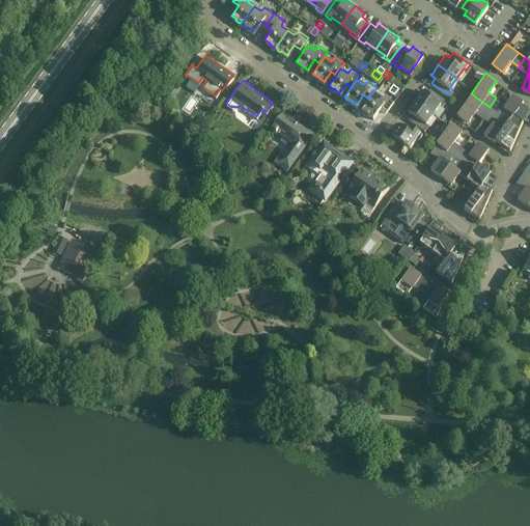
[(414,99),(433,111),(440,102),(442,104),(446,98),(429,86),(425,91),(421,87),(420,88),(421,88),(414,99)]
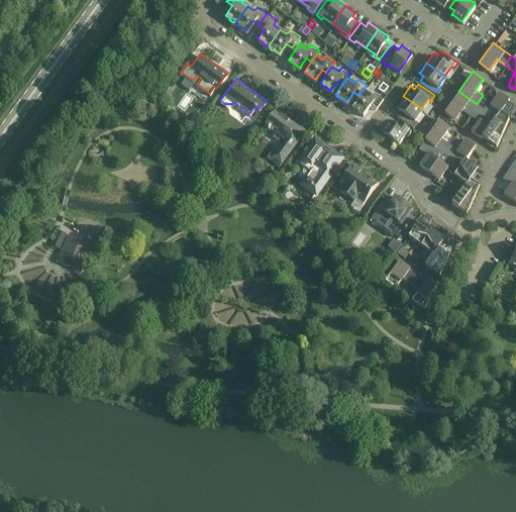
[(358,95),(351,105),(352,106),(352,107),(353,109),(356,109),(363,113),(370,103),(375,107),(383,96),(374,90),(370,94),(364,89),(358,95)]
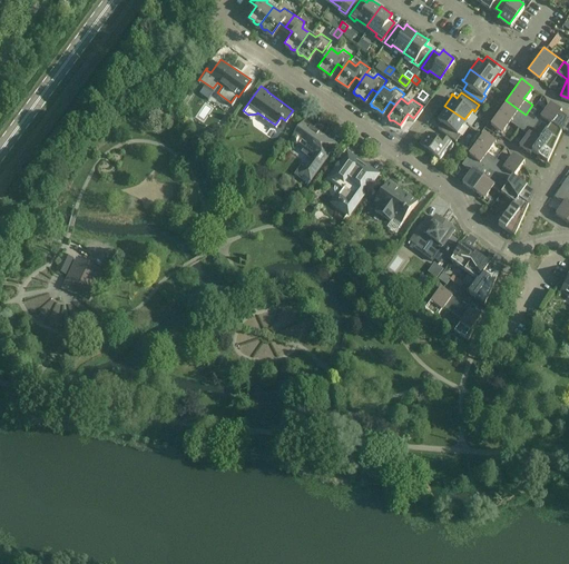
[(559,109),(559,110),(561,107),(550,99),(541,110),(532,105),(526,115),(545,129),(559,109)]
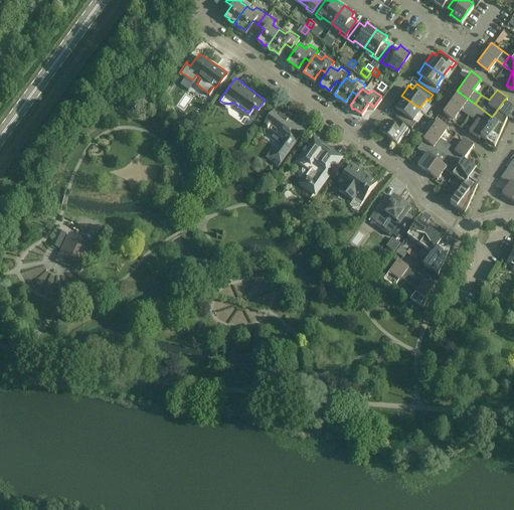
[(468,113),(475,104),(457,91),(443,110),(453,117),(460,107),(468,113)]
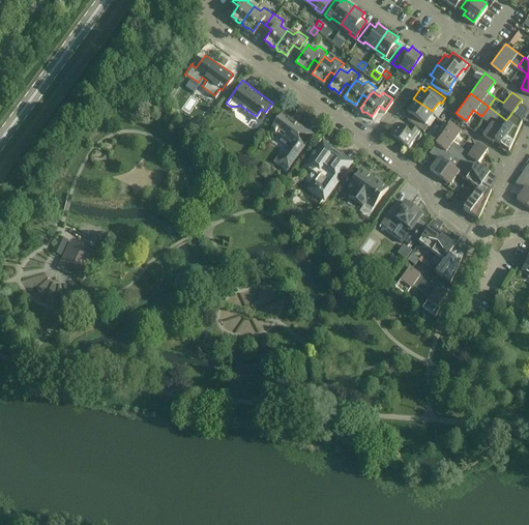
[(432,111),(413,98),(406,108),(410,111),(406,116),(422,128),(427,122),(425,121),(432,111)]
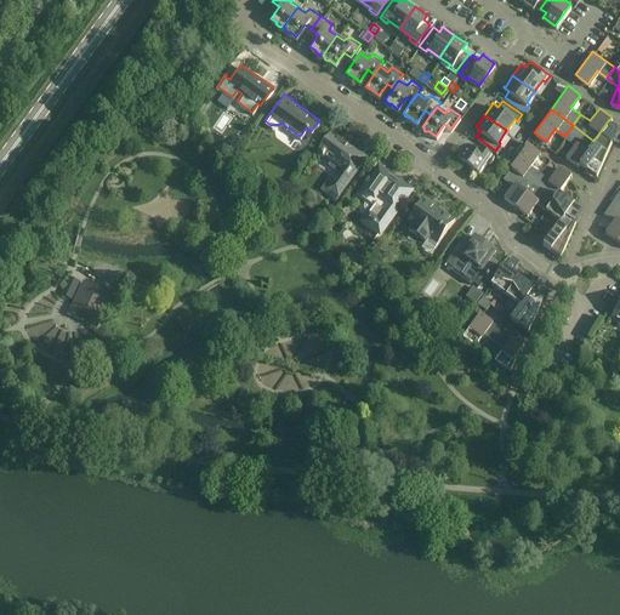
[(609,119),(593,141),(579,161),(596,174),(616,125),(609,120),(609,119)]
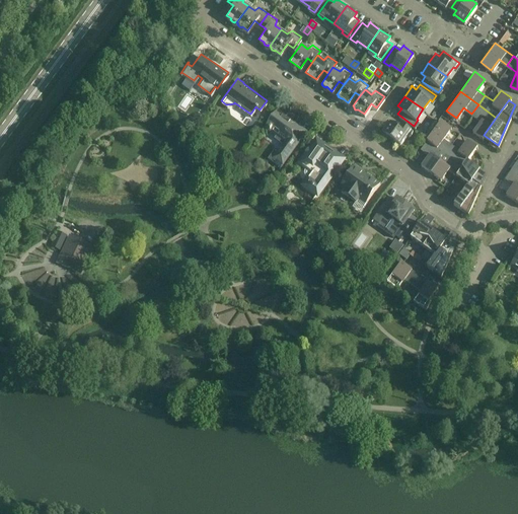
[(471,130),(482,137),(484,135),(496,118),(478,104),(471,114),(479,119),(471,130)]
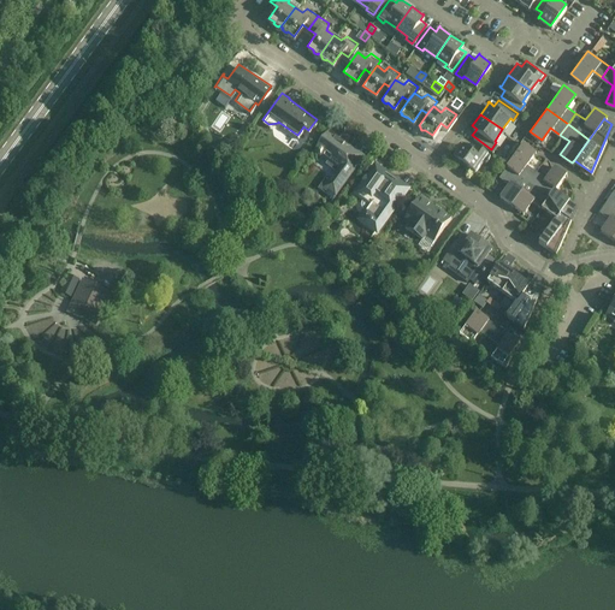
[(327,128),(315,146),(329,155),(326,159),(336,166),(329,176),(326,173),(319,184),(331,193),(330,195),(331,195),(359,155),(362,152),(352,144),(327,128)]
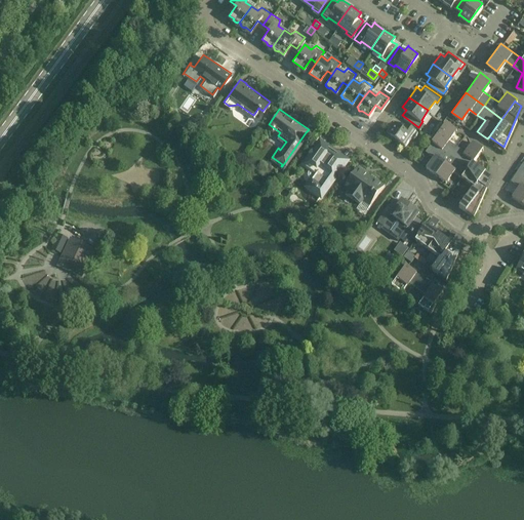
[(393,121),(386,130),(404,144),(410,134),(412,135),(416,129),(401,118),(397,123),(393,120),(392,120),(393,121)]
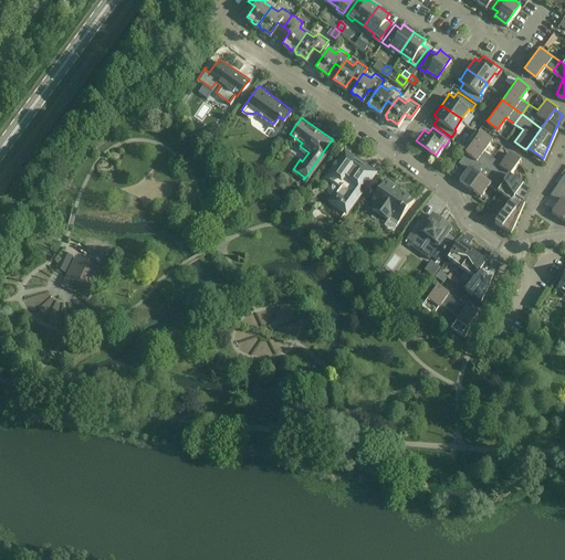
[(484,165),(492,155),(483,148),(491,136),(480,128),(464,150),(484,165)]
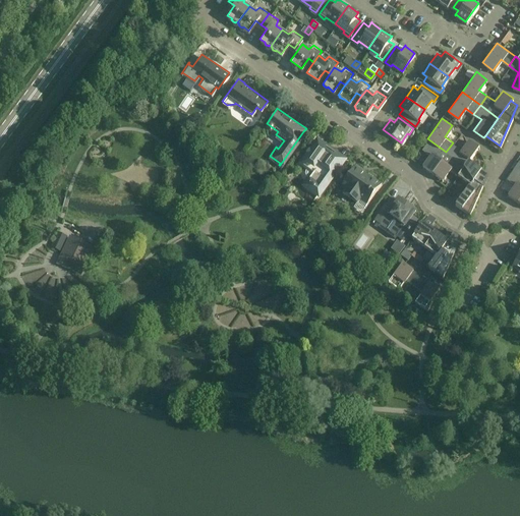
[(306,149),(307,151),(301,160),(313,168),(308,175),(308,177),(308,179),(308,180),(309,181),(319,188),(332,169),(335,169),(343,157),(343,155),(318,136),(315,136),(306,149)]
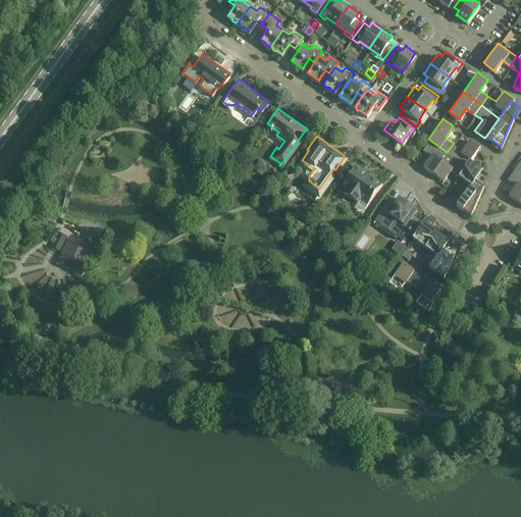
[(479,145),(469,138),(462,148),(454,143),(447,152),(465,164),(469,159),(479,145)]
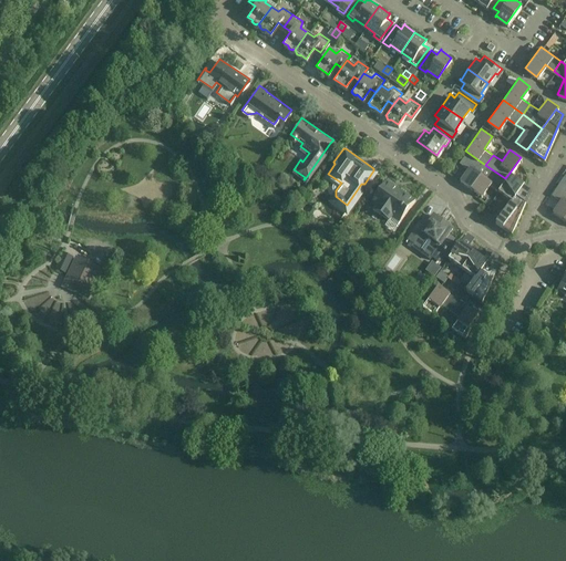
[(467,167),(459,178),(470,186),(485,165),(465,151),(459,160),(467,167)]
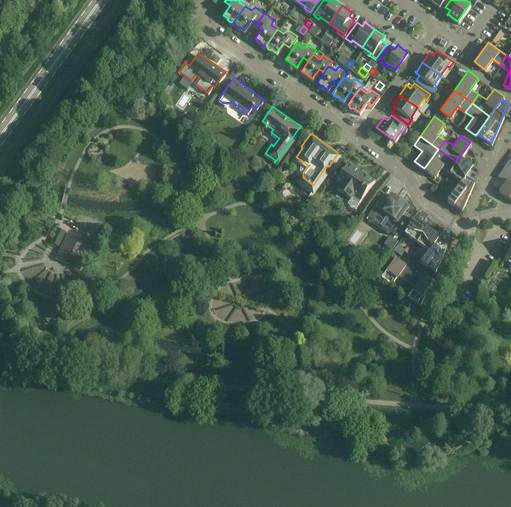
[(438,149),(424,168),(434,175),(441,165),(449,170),(456,161),(438,149)]
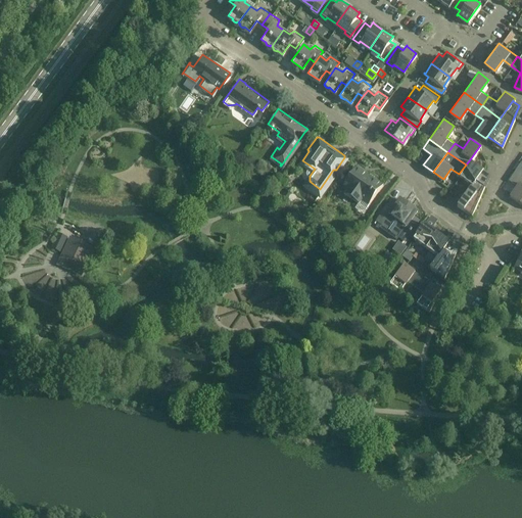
[(466,165),(459,174),(471,183),(472,184),(482,169),(470,159),(466,165)]
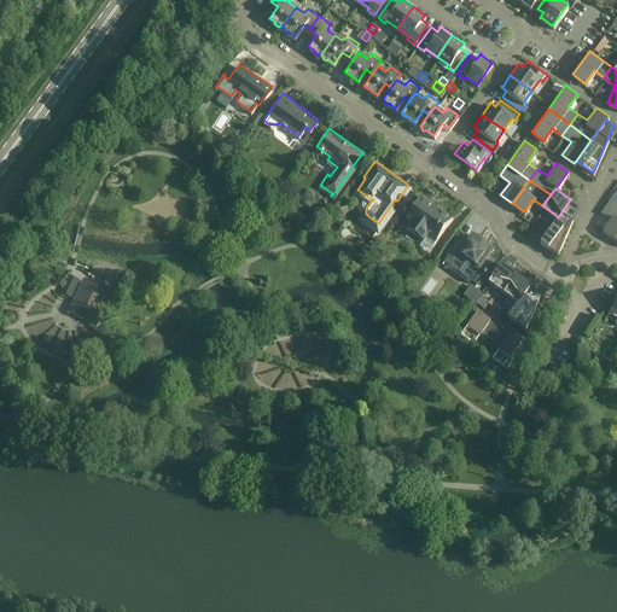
[(411,217),(406,225),(423,237),(419,242),(428,249),(452,215),(434,202),(420,193),(418,197),(406,214),(411,217)]
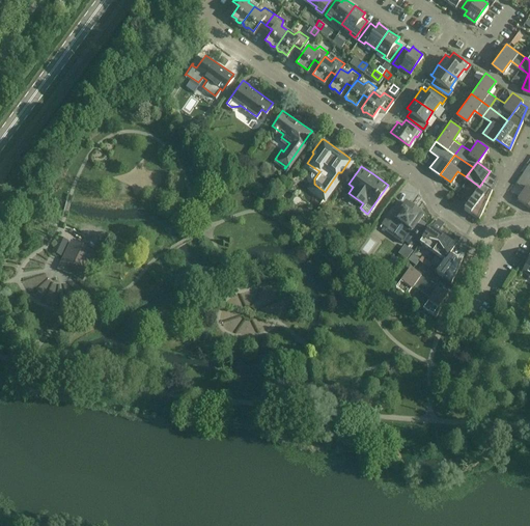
[(529,199),(529,175),(522,170),(515,180),(524,186),(517,197),(527,203),(529,199)]
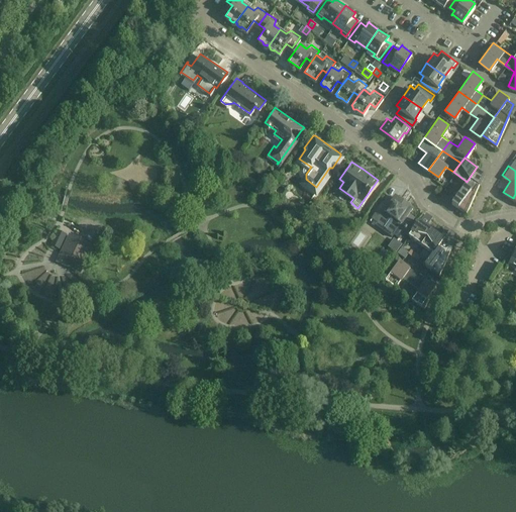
[(466,211),(484,172),(477,167),(467,182),(466,181),(459,190),(451,201),(466,211)]
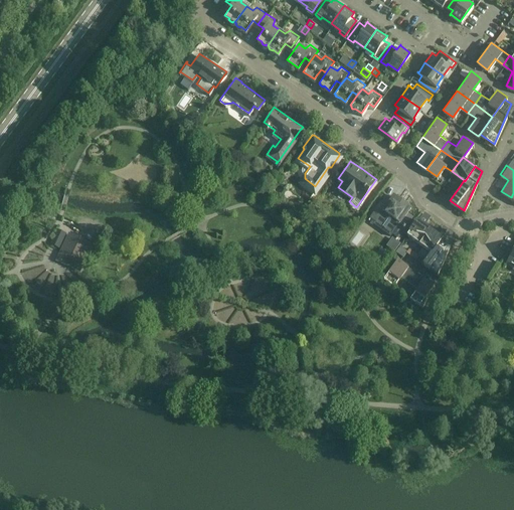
[(450,200),(458,189),(453,185),(445,196),(450,200)]
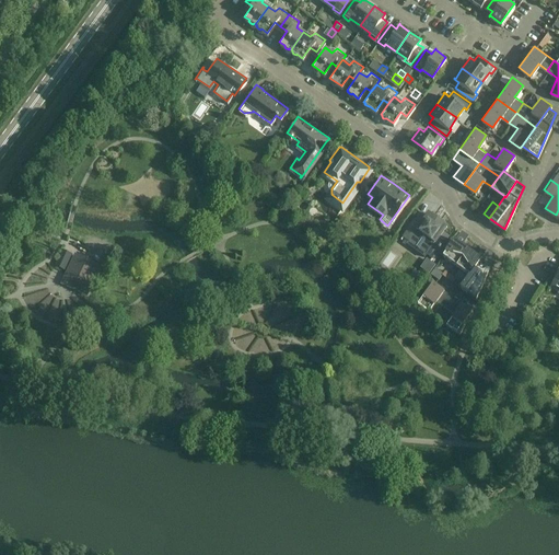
[(418,210),(402,233),(408,236),(406,240),(423,253),(426,251),(431,254),(447,232),(442,229),(446,222),(428,209),(423,215),(418,210)]
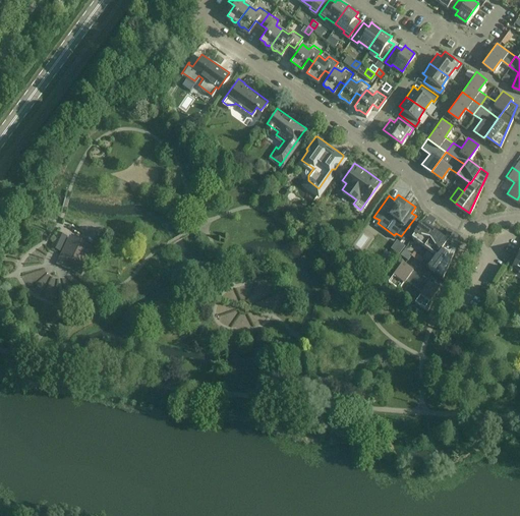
[(423,244),(435,229),(421,220),(415,228),(411,235),(423,244)]
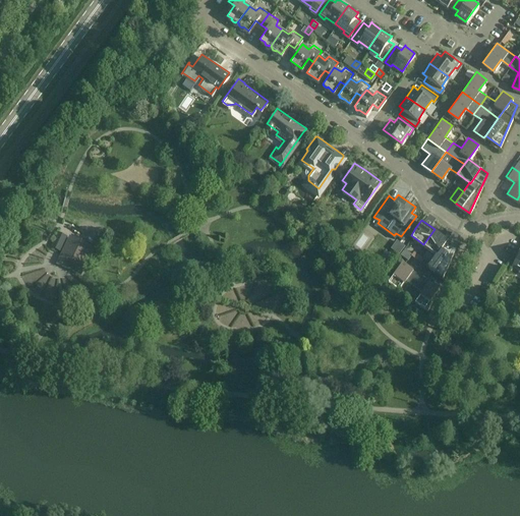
[(412,226),(407,232),(411,235),(415,228),(412,226)]
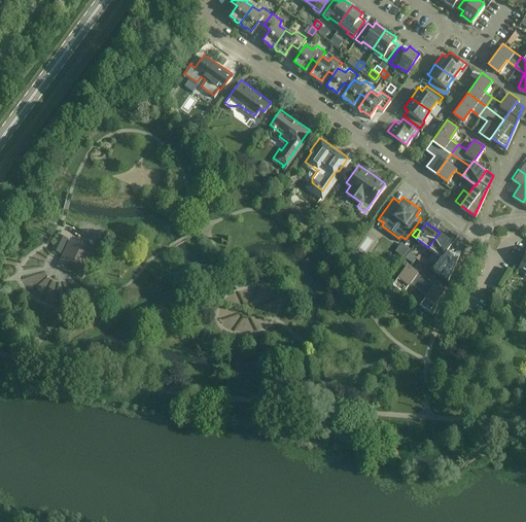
[(58,231),(51,245),(61,250),(68,235),(58,231)]
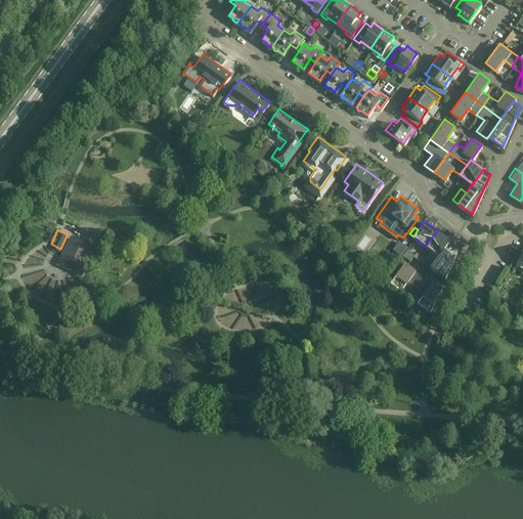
[(82,236),(92,242),(96,234),(86,229),(82,236)]
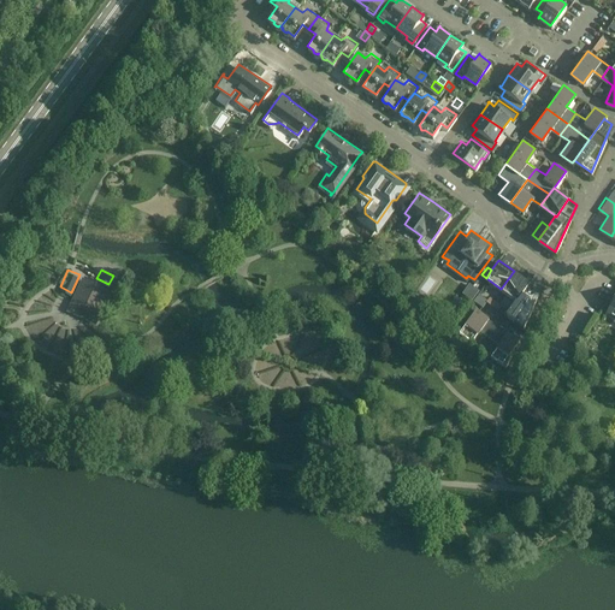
[(501,289),(515,298),(516,300),(528,282),(514,271),(501,289)]
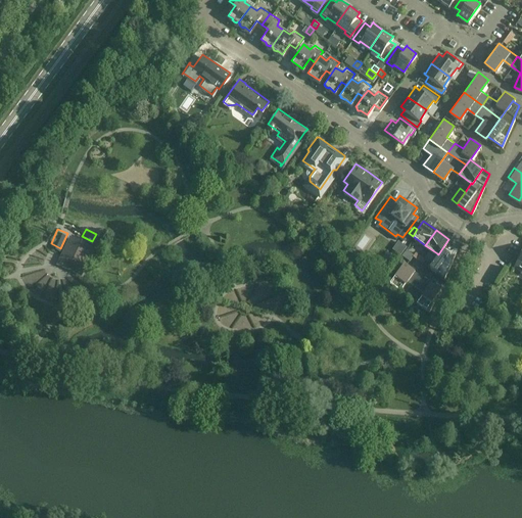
[(438,254),(437,253),(429,266),(443,276),(462,236),(455,231),(448,239),(438,254)]
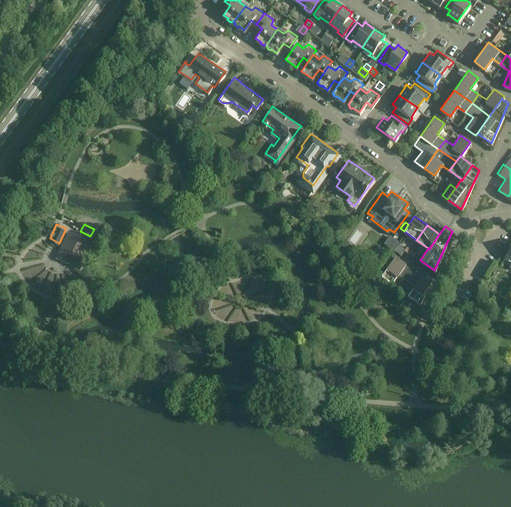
[(89,240),(69,230),(58,254),(78,264),(89,240)]
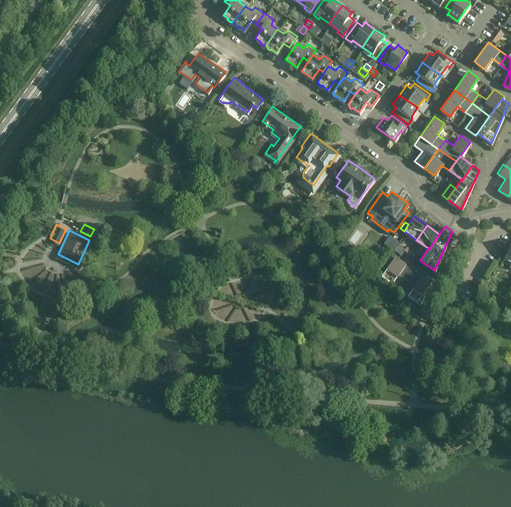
[(390,249),(376,268),(383,273),(395,256),(396,254),(390,249)]
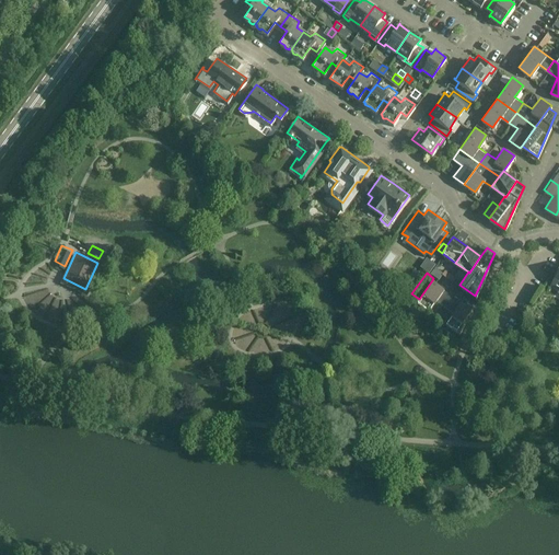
[(417,301),(428,310),(435,298),(453,311),(445,322),(458,332),(465,318),(472,309),(432,280),(419,299),(417,301)]
